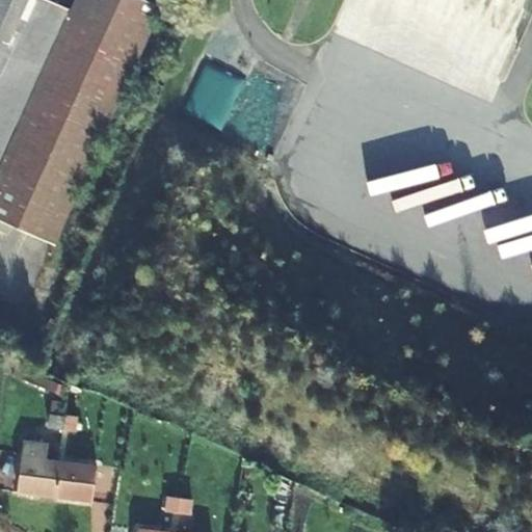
[(67,0),(64,5),(52,0),(0,0),(0,218),(49,240),(153,2),(147,0),(67,0)]
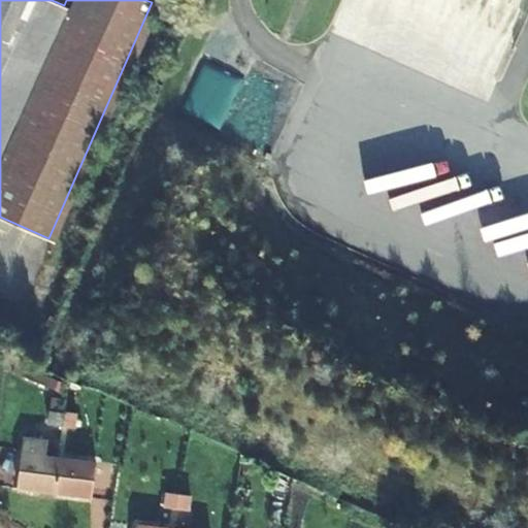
[(225,132),(270,152),(299,86),(251,65),(243,80),(205,63),(184,110),(219,126),(237,85),(244,88),(225,132)]
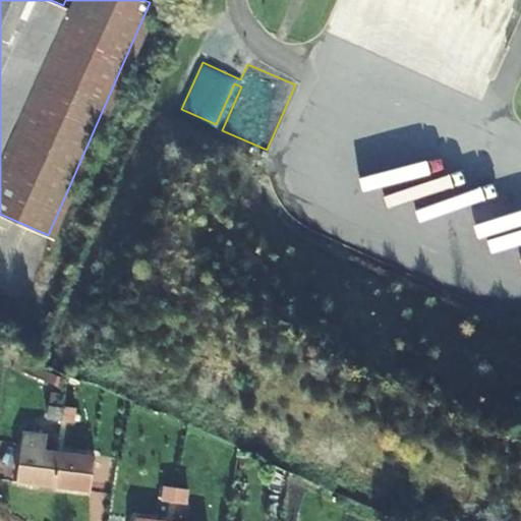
[(54,488),(58,451),(20,446),(15,482),(54,488)]
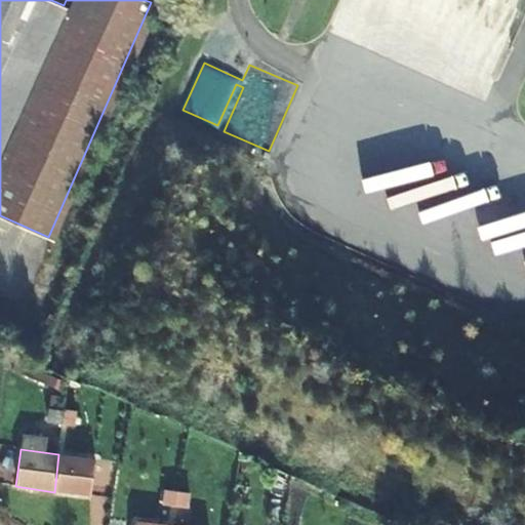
[(58,454),(54,492),(91,497),(96,460),(58,454)]
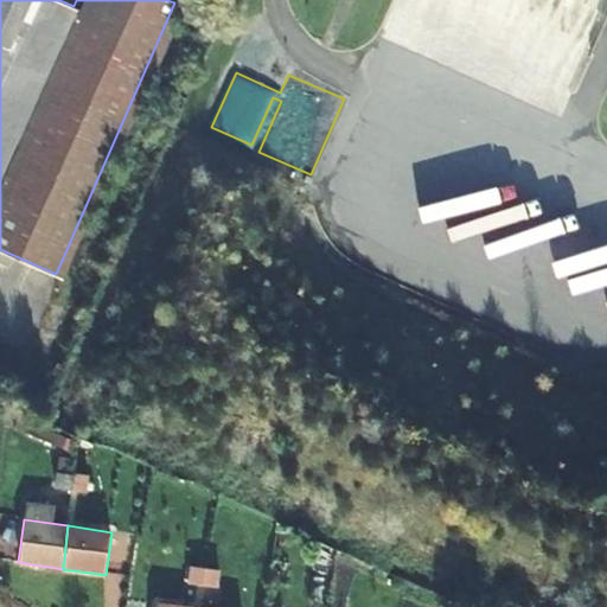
[(328,606),(344,606),(345,582),(331,581),(328,606)]
